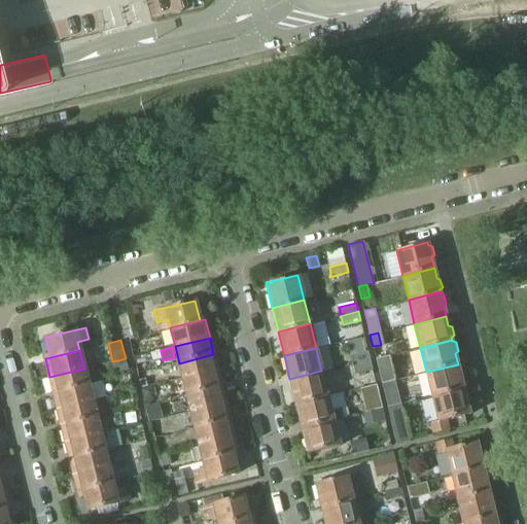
[(351,362),(351,363),(370,359),(367,350),(350,354),(352,362),(351,362)]
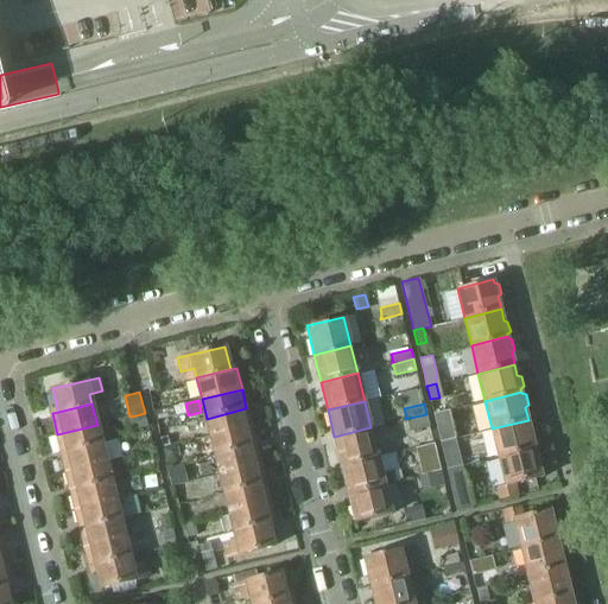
[(173,406),(153,412),(154,419),(176,413),(173,406)]
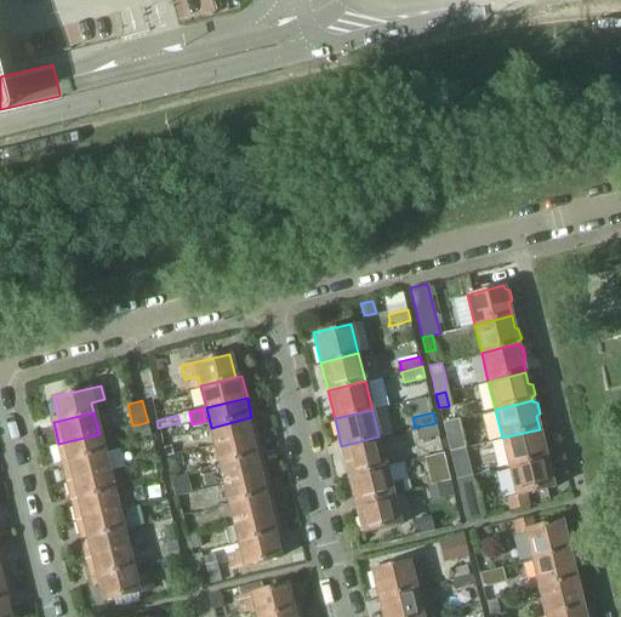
[(251,417),(211,428),(215,445),(256,435),(251,417)]
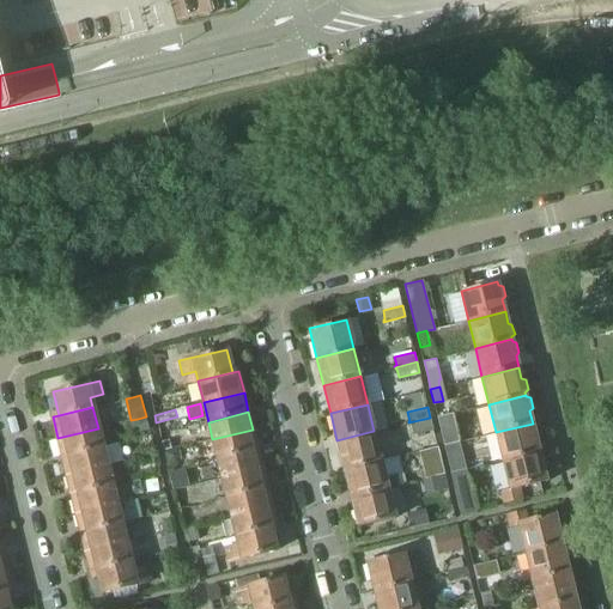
[(146,416),(138,419),(141,430),(149,428),(146,416)]
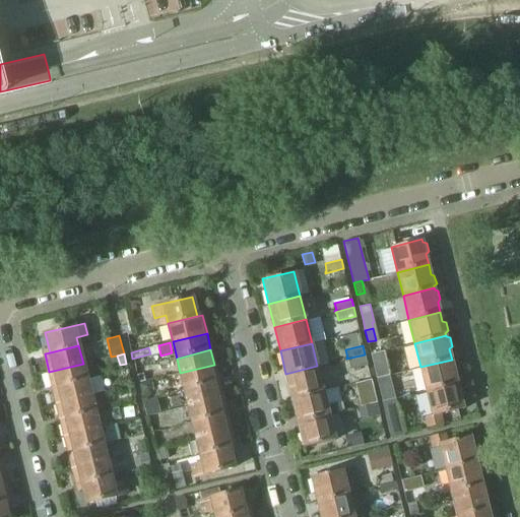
[(365,354),(346,359),(346,361),(348,360),(350,368),(367,364),(365,354)]
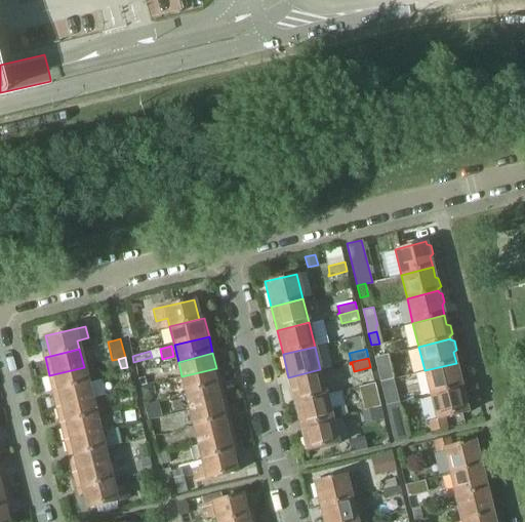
[(456,363),(425,370),(430,394),(461,386),(461,385),(463,382),(461,373),(458,372),(456,363)]
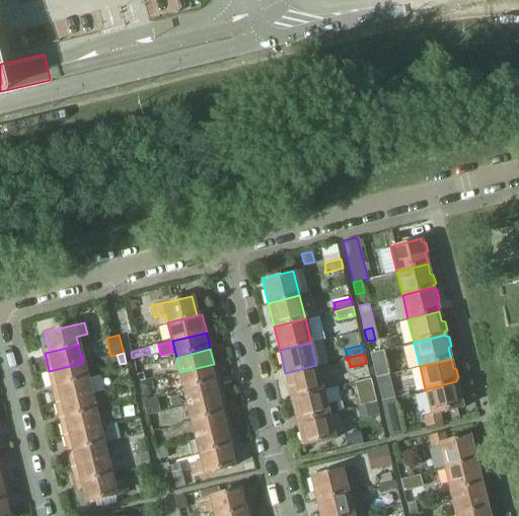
[(83,363),(49,371),(53,387),(87,379),(83,363)]
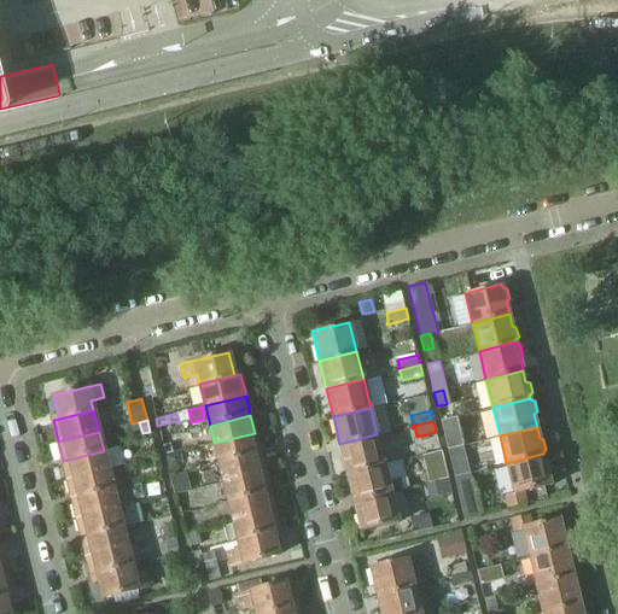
[(255,433),(214,443),(220,463),(260,454),(255,433)]
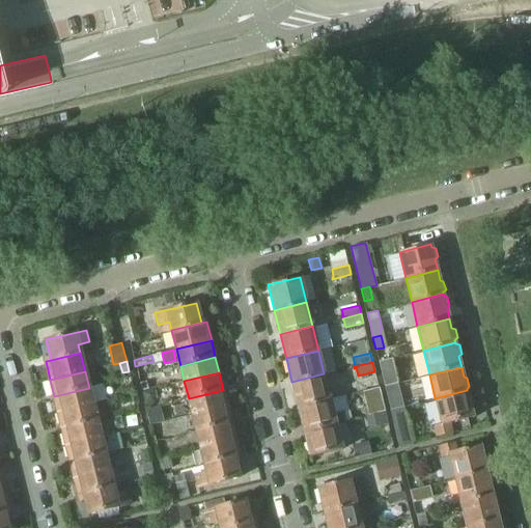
[(324,373),(291,382),(298,407),(330,398),(324,373)]
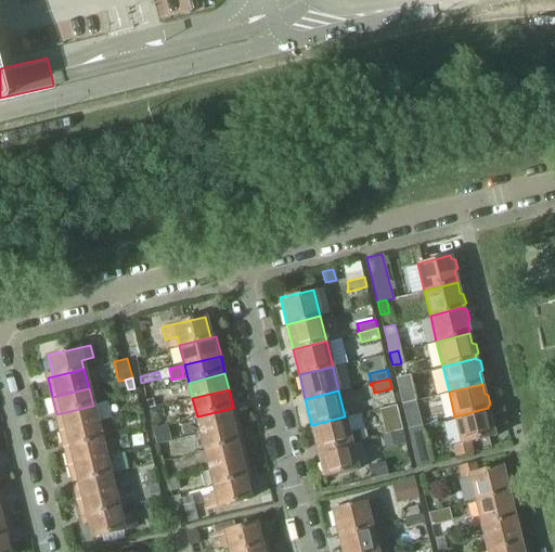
[(396,405),(379,409),(385,433),(402,428),(400,420),(396,405)]
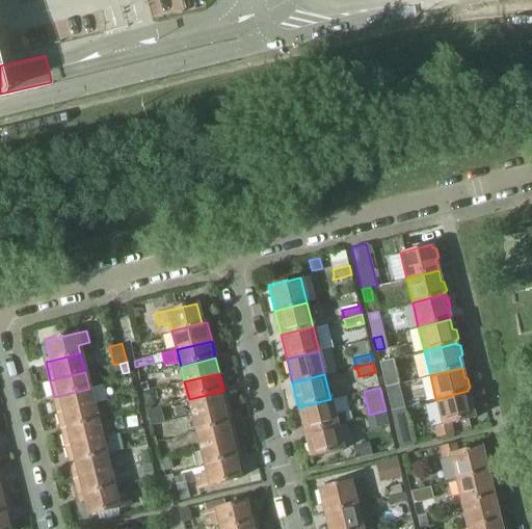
[(89,389),(54,397),(58,413),(92,404),(89,389)]
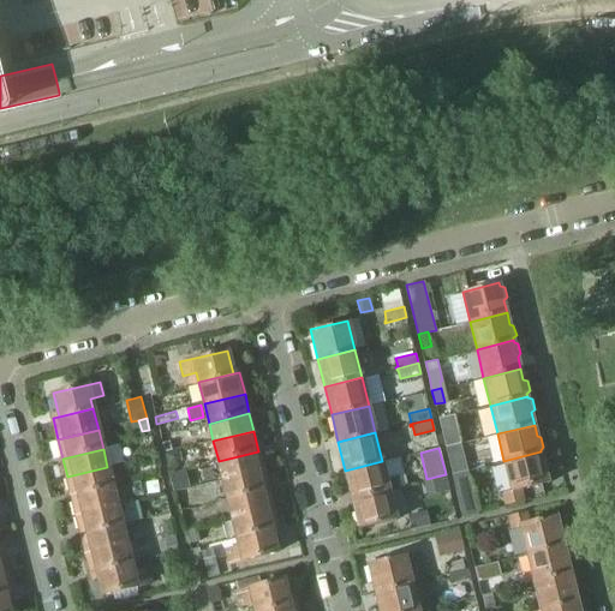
[(178,449),(163,453),(167,465),(175,462),(179,455),(178,449)]
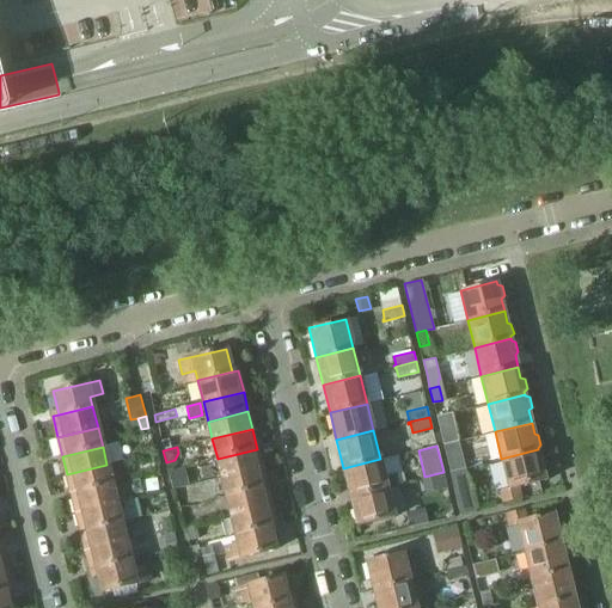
[(257,449),(218,459),(221,478),(262,468),(257,449)]
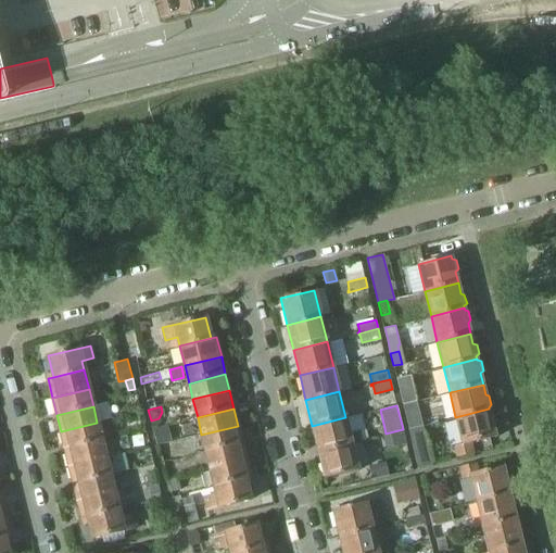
[(418,409),(405,412),(408,428),(422,425),(418,409)]
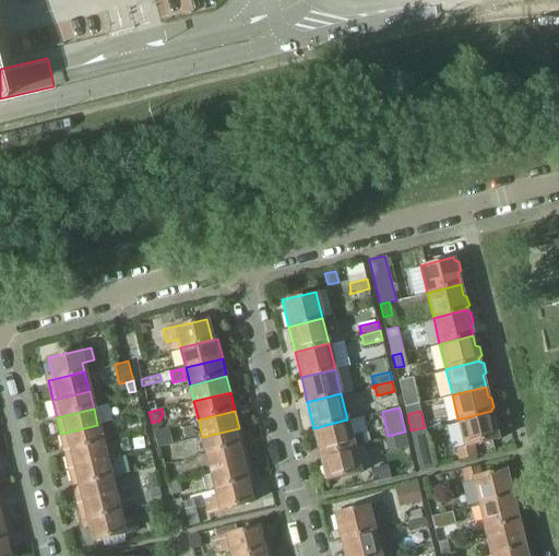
[(498,438),(495,426),(498,423),(496,414),(492,413),(491,411),(458,420),(464,446),(455,448),(458,458),(477,454),(475,444),(498,438)]
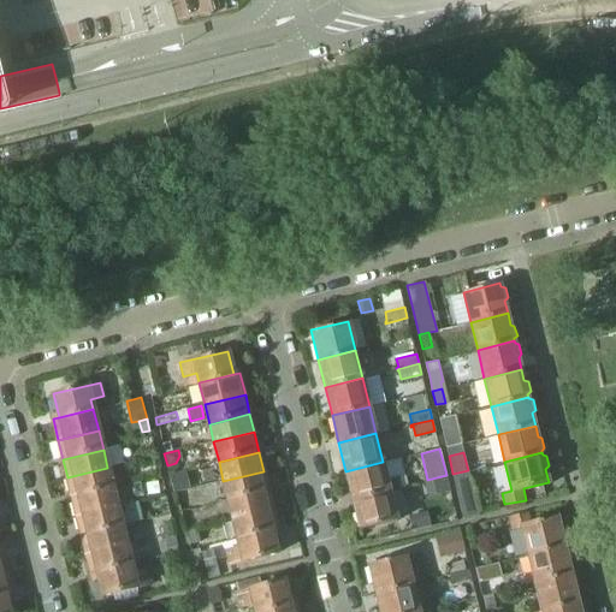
[(383,462),(345,471),(353,499),(390,489),(383,462)]
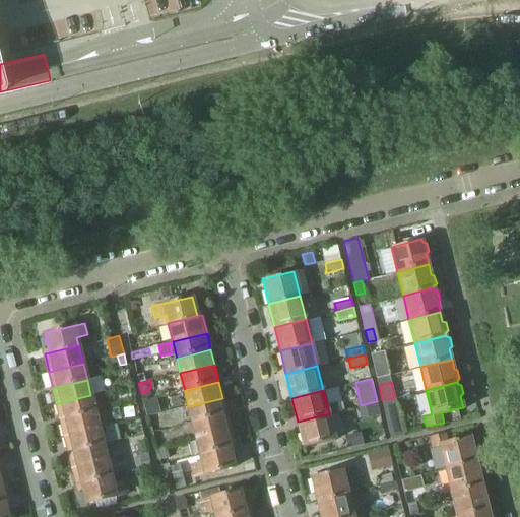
[(90,395),(57,403),(61,421),(94,412),(90,395)]
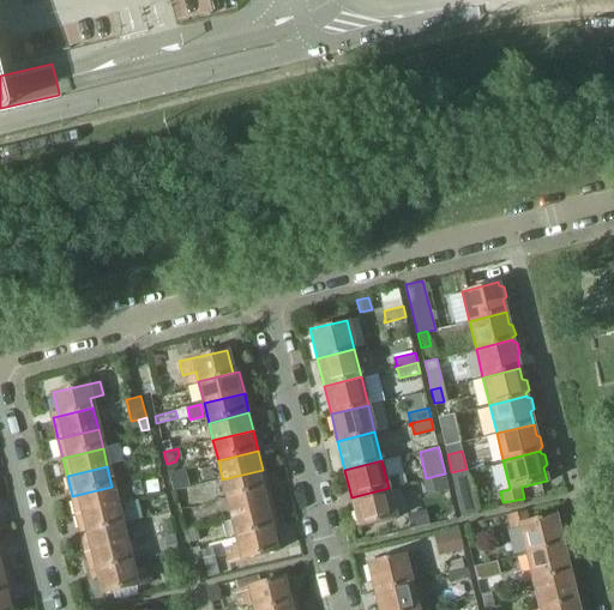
[(184,469),(169,472),(174,491),(188,488),(184,469)]
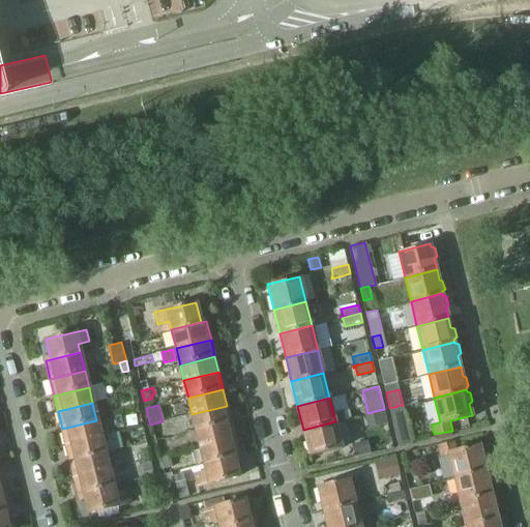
[(227,406),(192,414),(196,430),(231,422),(227,406)]
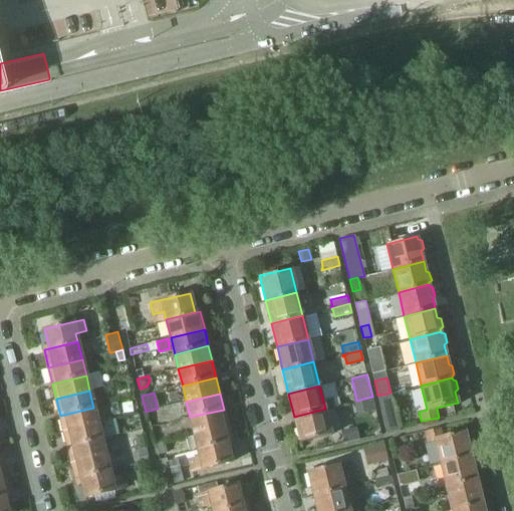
[(375,410),(372,397),(356,401),(354,402),(357,414),(375,410)]
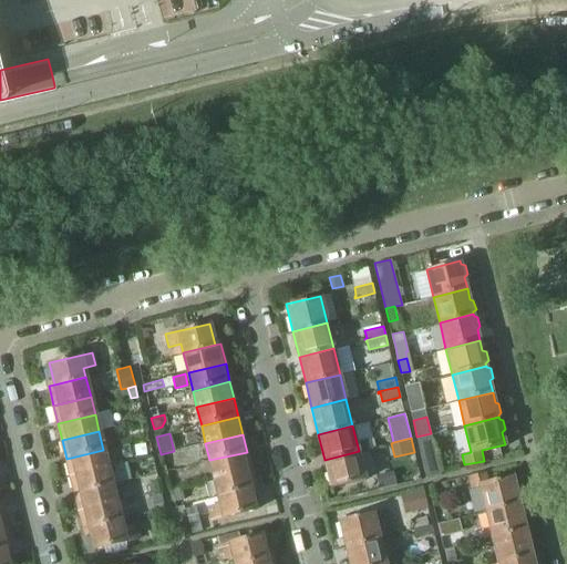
[(103,450),(66,459),(71,477),(107,468),(103,450)]
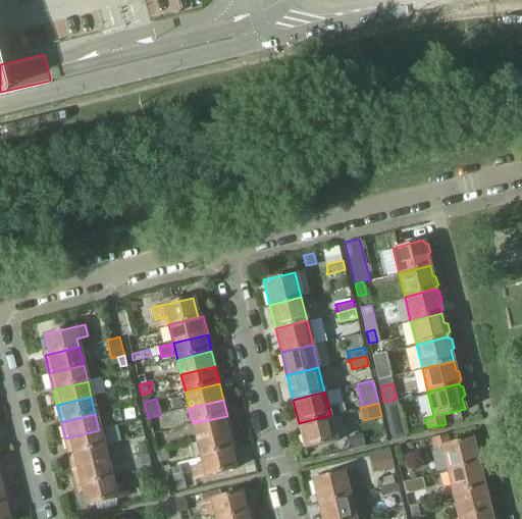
[(330,415),(299,423),(305,448),(336,439),(330,415)]
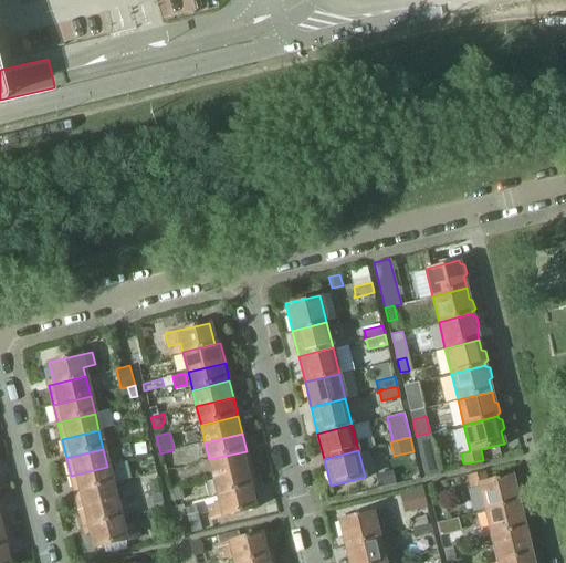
[(247,451),(209,459),(213,477),(251,468),(247,451)]
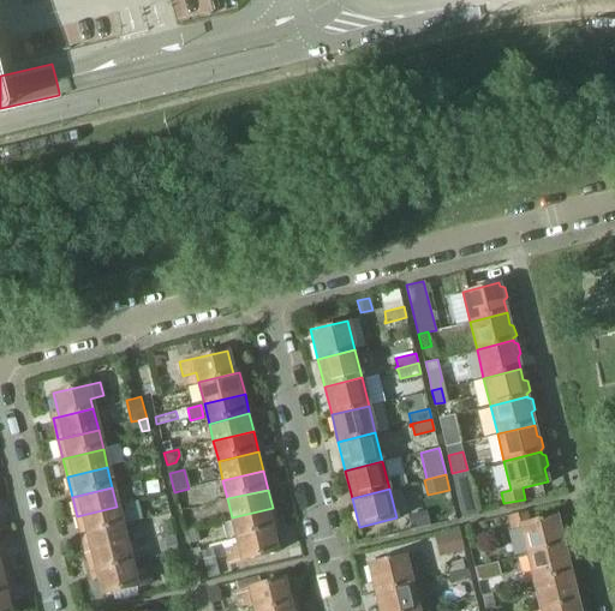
[(117,507),(77,516),(81,534),(121,525),(117,507)]
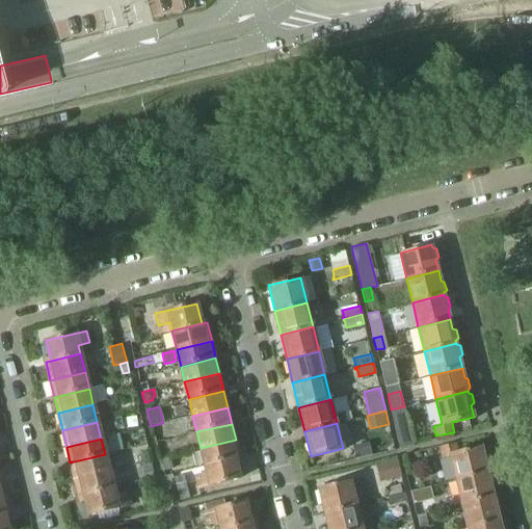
[(236,440),(201,448),(205,464),(234,457),(234,456),(239,455),(236,440)]
